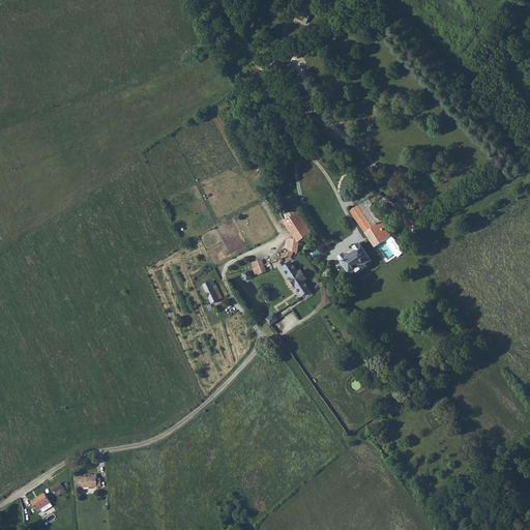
[(370,200),(351,212),(375,248),(394,236),(388,228),(392,225),(388,218),(384,221),(370,200)]
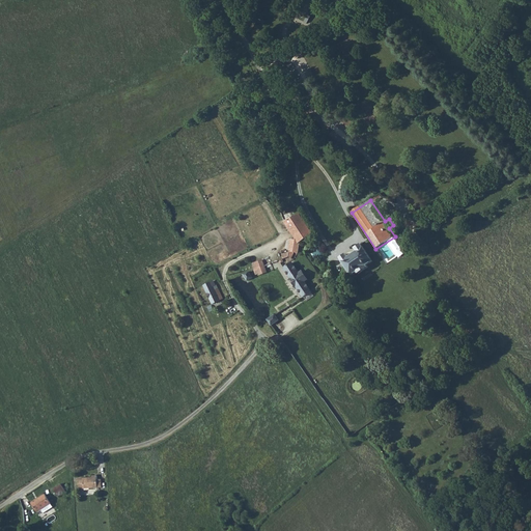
[(298,213),(283,222),(296,240),(290,239),(289,252),(282,255),(283,259),(289,256),(290,258),(291,258),(294,255),(294,252),(299,253),(300,244),(299,243),(312,234),(298,213)]
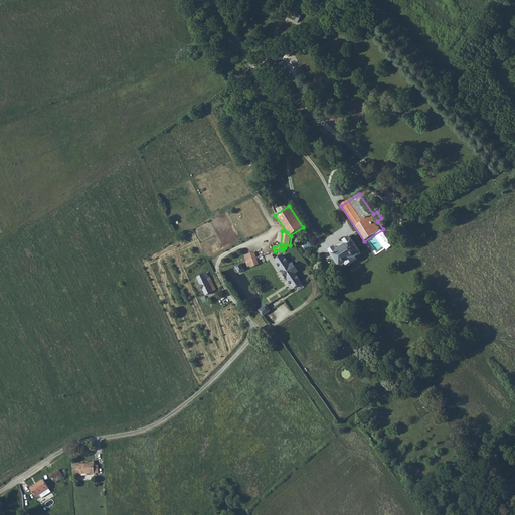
[(329,250),(341,268),(347,264),(348,266),(357,260),(356,258),(361,253),(350,236),(344,241),(346,244),(338,249),(336,246),(329,250)]
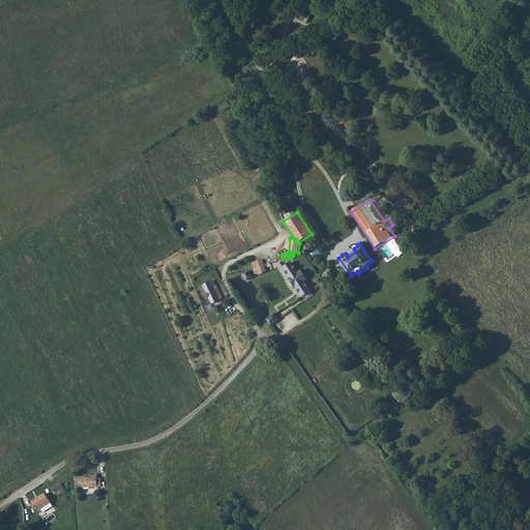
[(259,273),(259,274),(266,272),(262,260),(252,263),(256,274),(259,273)]
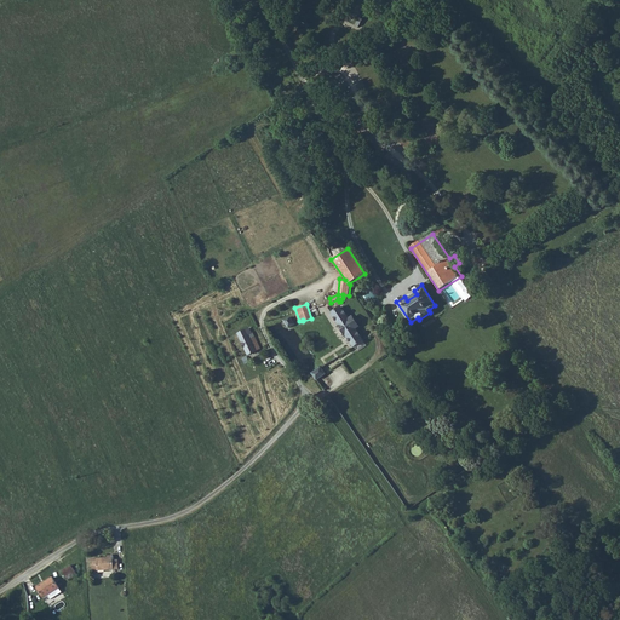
[(343,309),(333,315),(340,326),(339,327),(346,337),(348,337),(354,346),(357,351),(367,345),(363,340),(356,331),(360,328),(352,317),(350,320),(343,309)]
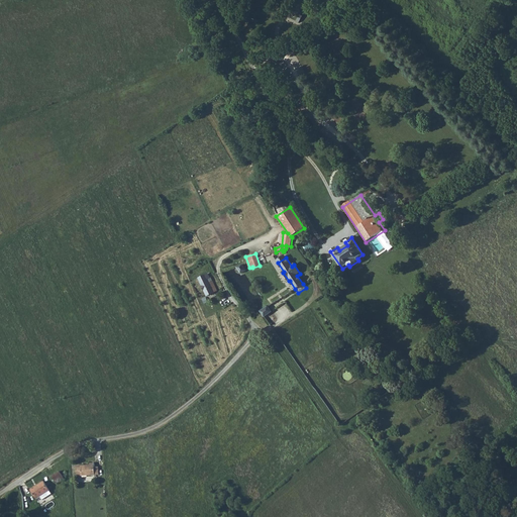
[(241,274),(246,271),(242,265),(236,267),(241,274)]
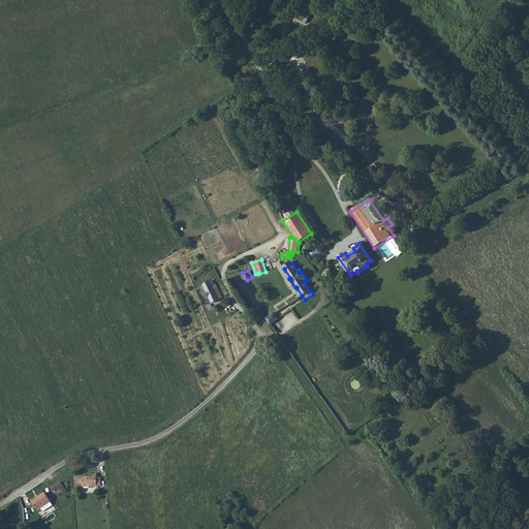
[(211,303),(222,298),(216,285),(215,285),(213,280),(203,285),(207,292),(206,293),(208,299),(209,298),(211,303)]
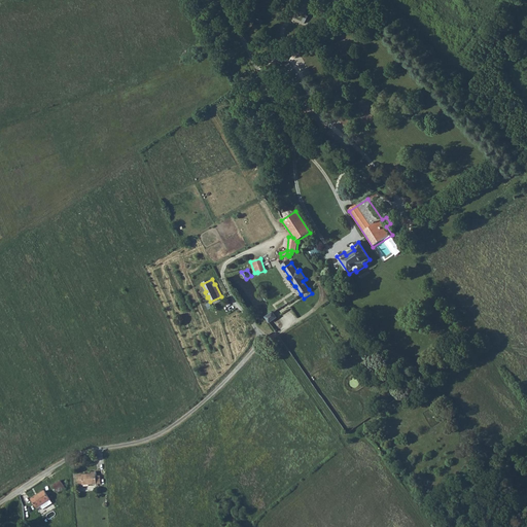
[(274,314),(267,318),(270,323),(277,318),(274,314)]
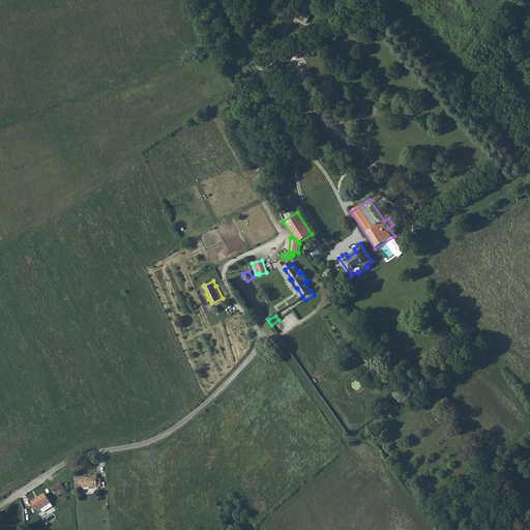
[(79,478),(79,489),(97,488),(97,479),(96,475),(92,475),(92,477),(79,478)]
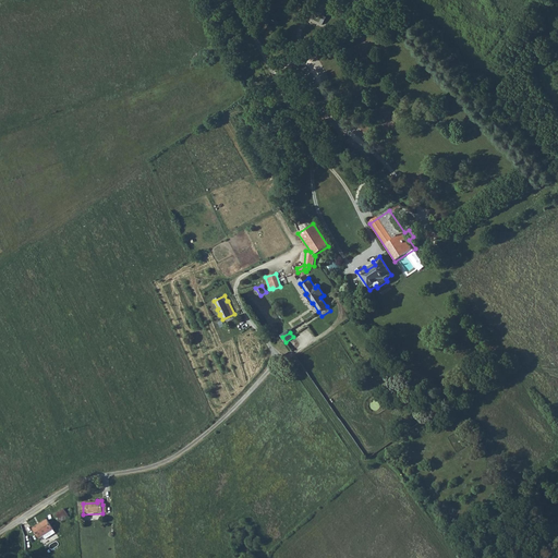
[(61,522),(69,517),(64,510),(56,516),(61,522)]
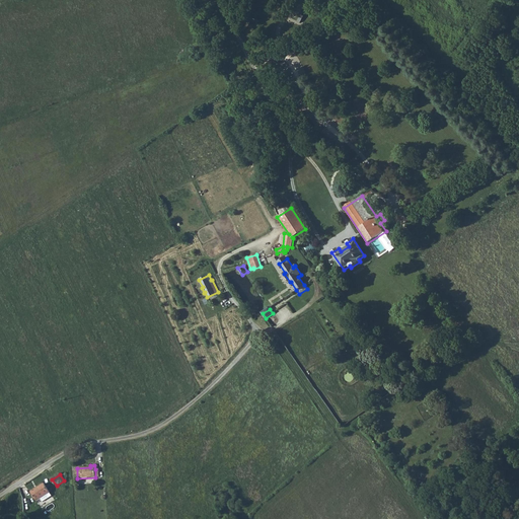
[(52,496),(44,484),(30,493),(36,501),(41,499),(43,502),(52,496)]
